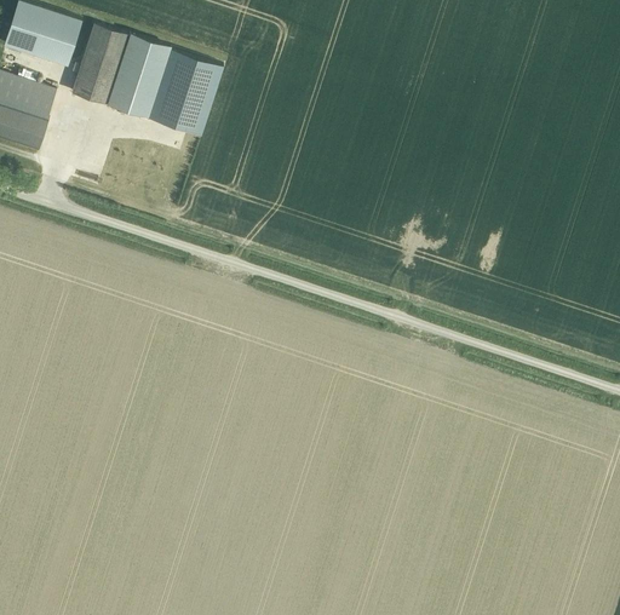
[(21,1),(6,47),(68,67),(82,22),(21,1)]
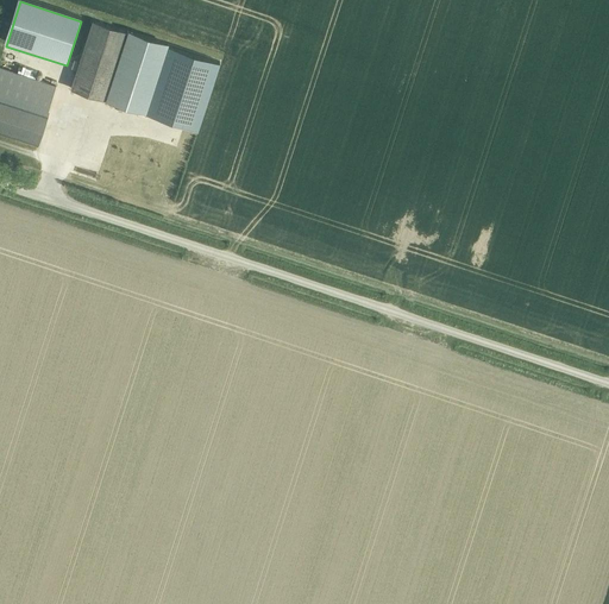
[(71,93),(106,104),(146,117),(168,48),(93,25),(71,93)]
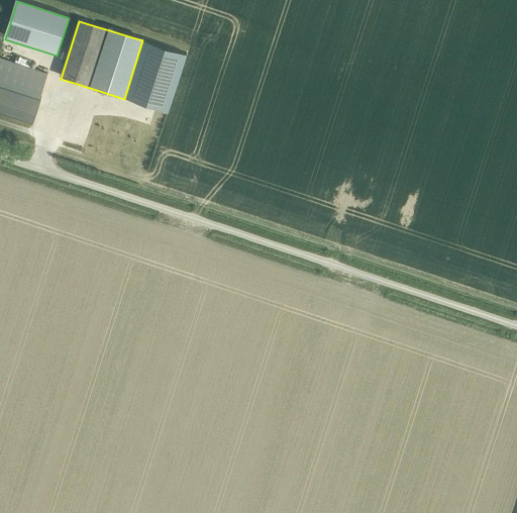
[(124,99),(123,99),(168,113),(187,56),(142,41),(124,99)]
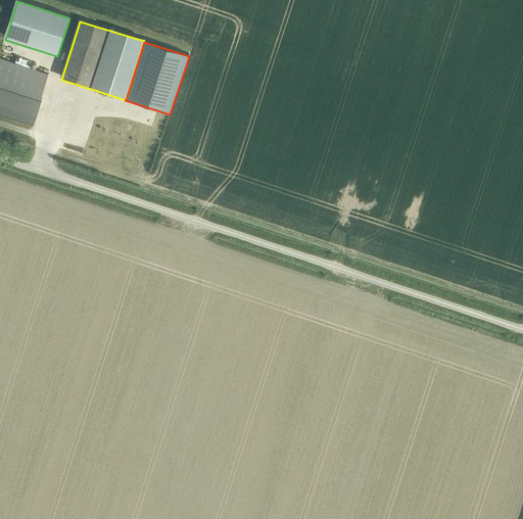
[(0,116),(32,128),(41,99),(41,98),(48,77),(0,60),(0,116)]
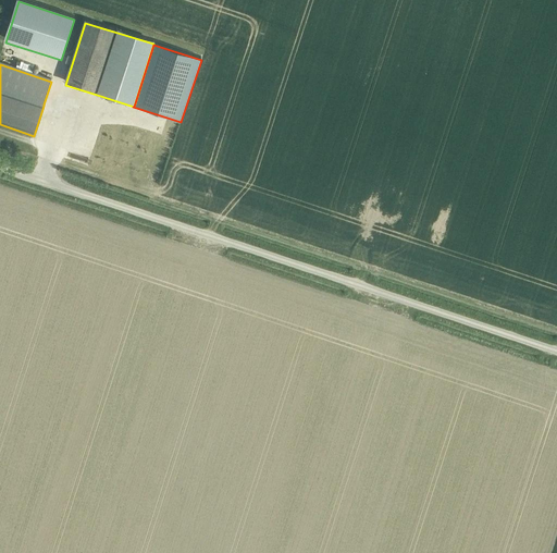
[(94,137),(90,144),(98,148),(101,142),(94,137)]
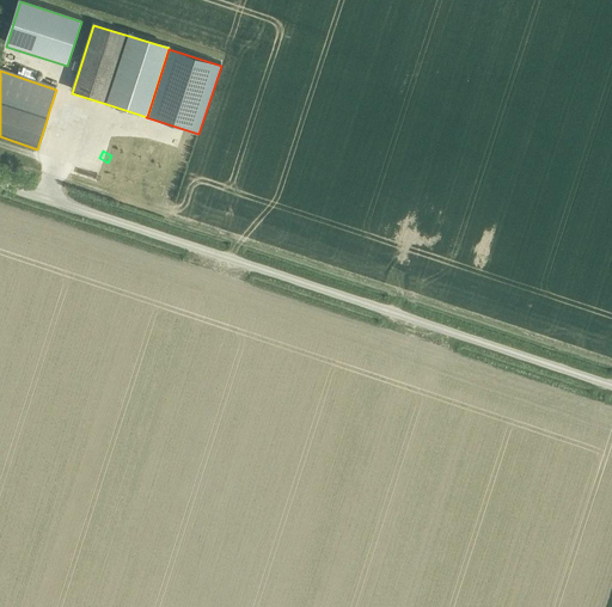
All buildings are outlined.
